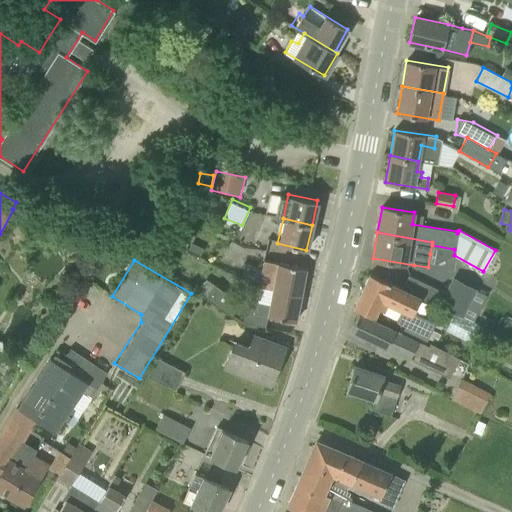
[(300,293),(305,267),(277,261),(272,286),(300,293)]
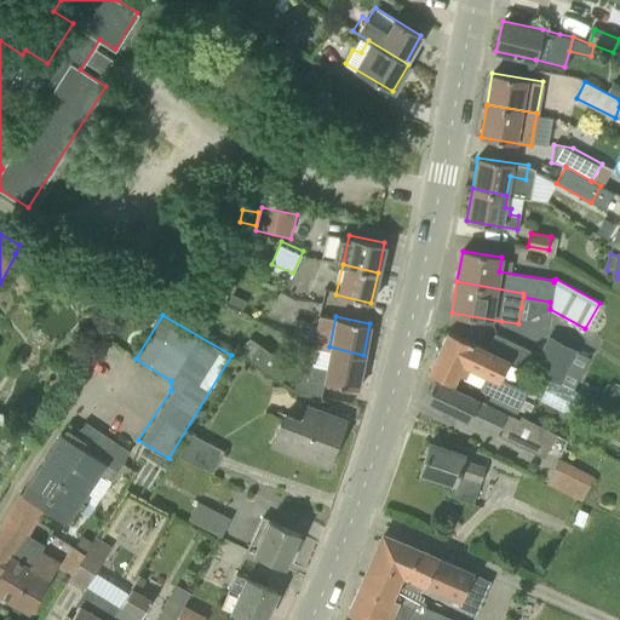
[(498,380),(509,357),(488,349),(472,342),(448,331),(429,371),(454,383),(459,373),(464,375),(468,368),(487,377),(477,400),(506,413),(516,418),(527,394),(498,380)]
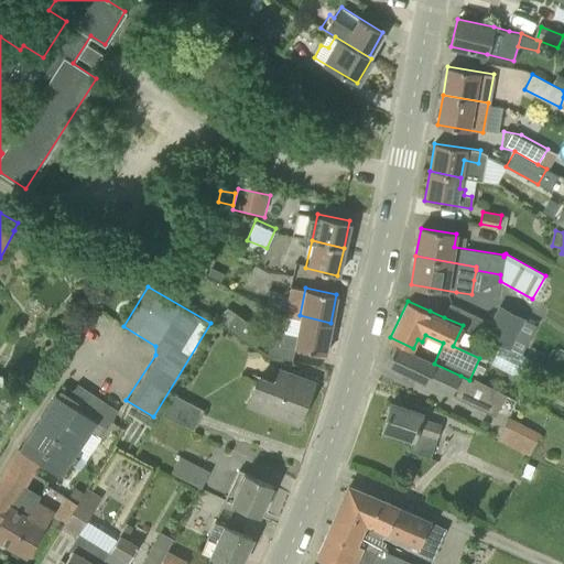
[(444,317),(463,325),(483,335),(509,348),(510,347),(520,353),(535,325),(524,320),(525,318),(498,304),(489,322),(451,304),(444,317)]
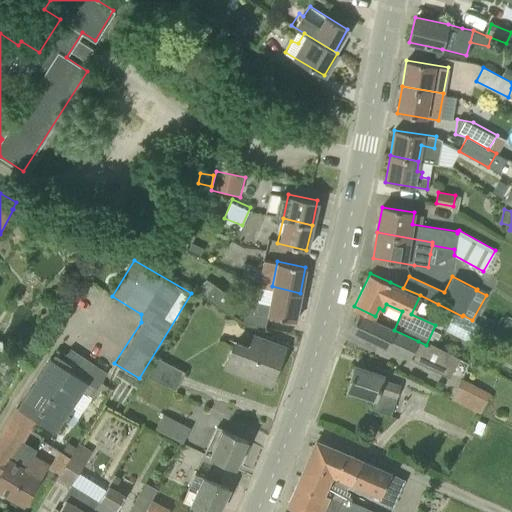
[(232,315),(241,303),(215,284),(206,295),(232,315)]
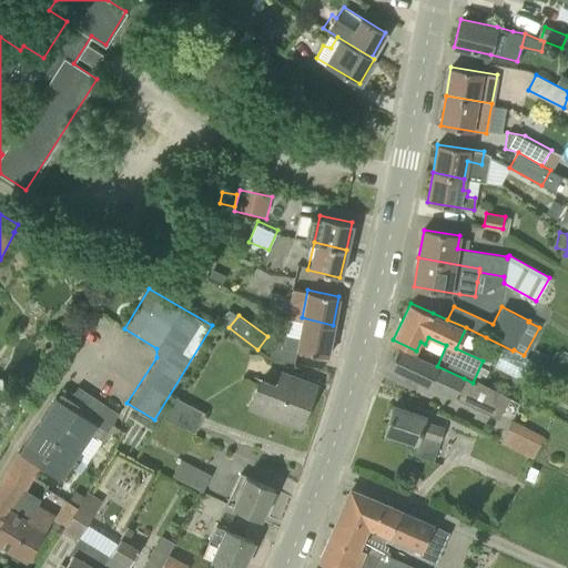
[(327,355),(333,325),(302,317),(298,335),(284,333),(284,334),(274,332),(270,355),(295,362),(297,350),(327,355)]
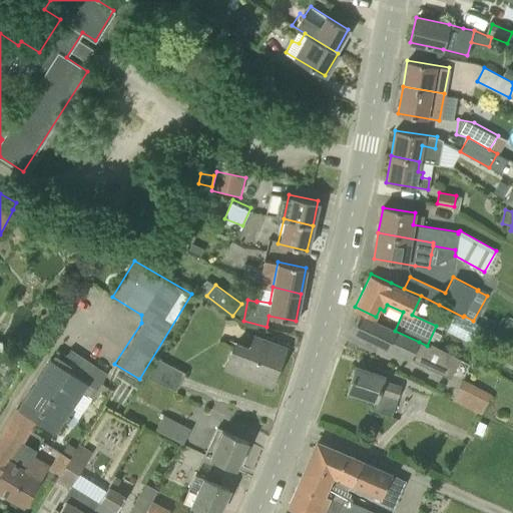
[(395,331),(360,313),(351,331),(411,359),(424,366),(424,365),(436,371),(438,368),(451,375),(459,358),(441,349),(439,351),(432,348),(427,346),(419,342),(419,343),(395,331)]
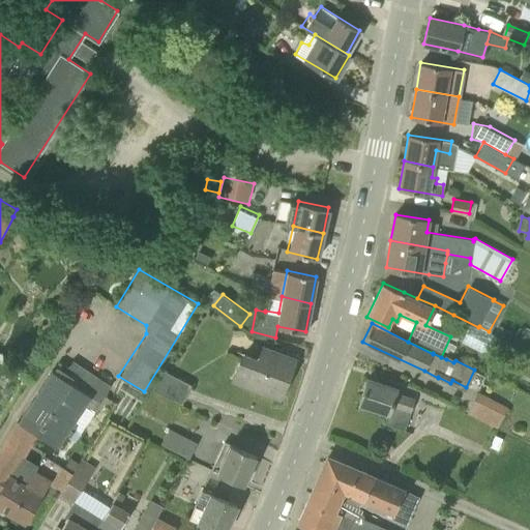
[(295,358),(261,346),(256,356),(241,350),(230,378),(280,398),(295,358)]
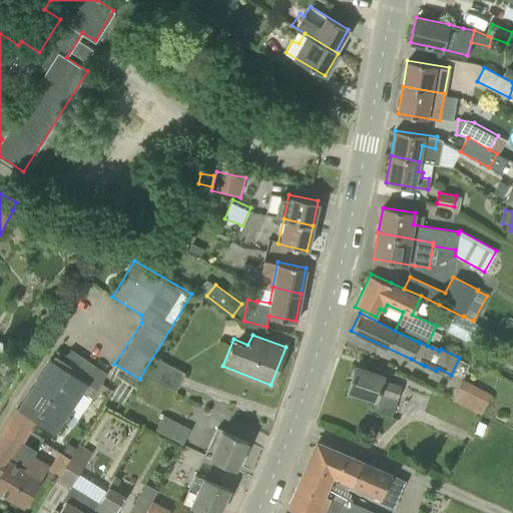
[(79,355),(75,360),(66,354),(58,363),(50,358),(16,408),(17,408),(0,435),(0,491),(23,506),(48,464),(33,455),(36,451),(22,443),(36,420),(54,433),(82,391),(90,397),(106,373),(79,355)]
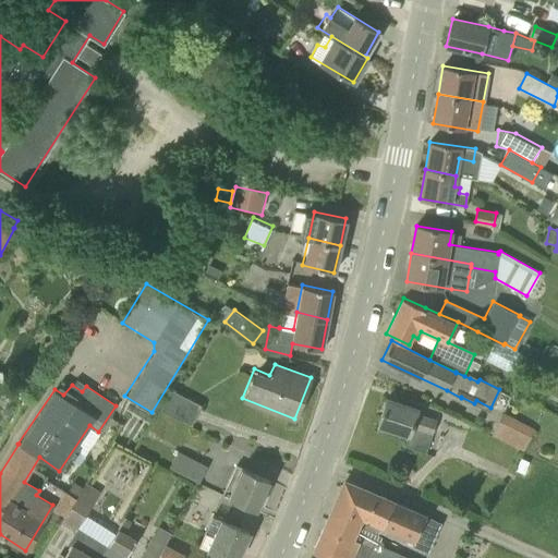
[(190,425),(201,404),(171,389),(160,410),(190,425)]
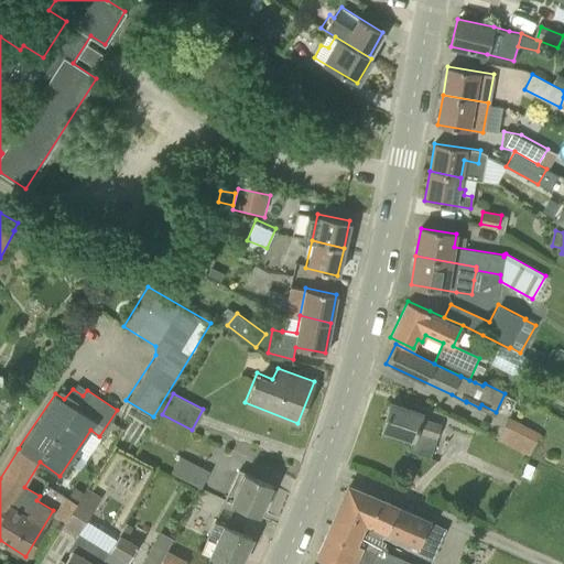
[(430,457),(435,442),(441,424),(421,418),(423,413),(390,403),(381,430),(412,440),(409,449),(430,457)]
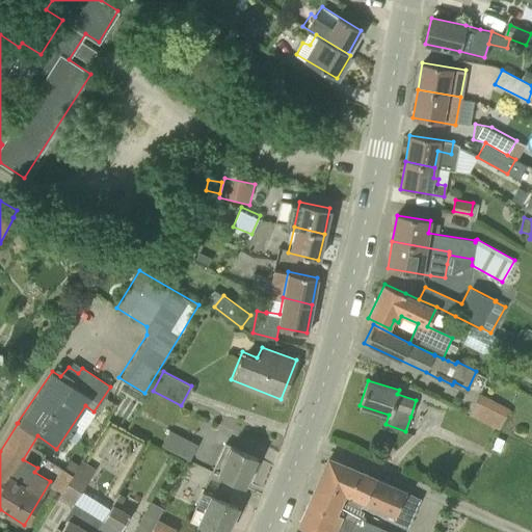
[(499,430),(506,417),(509,408),(479,392),(469,415),(499,430)]
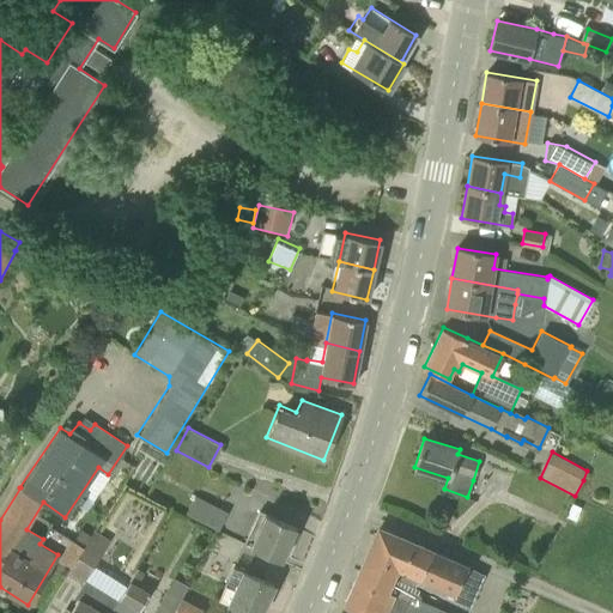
[(219,527),(228,509),(198,493),(189,511),(219,527)]
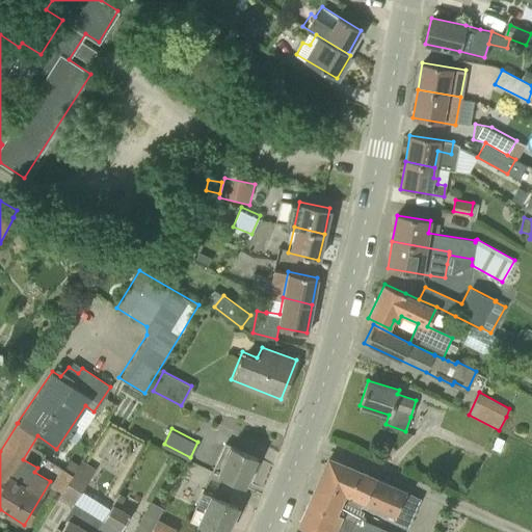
[(243,486),(257,456),(225,443),(212,471),(243,486)]
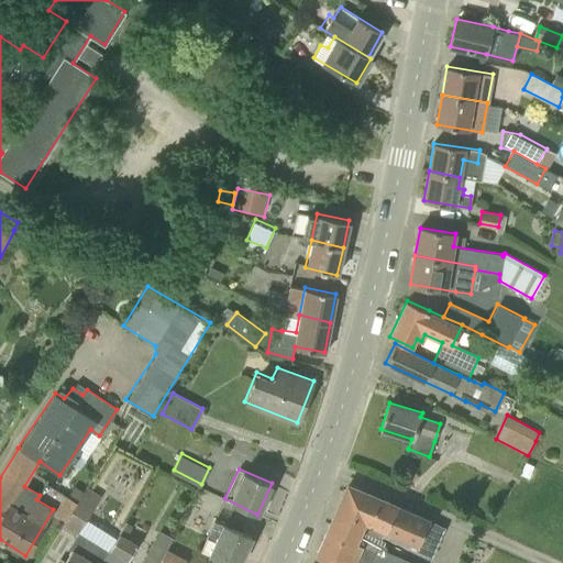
[(345,487),(335,509),(326,534),(393,562),(414,562),(403,558),(401,559),(385,551),(386,547),(383,544),(384,541),(381,539),(382,537),(384,530),(395,505),(351,486),(345,487)]
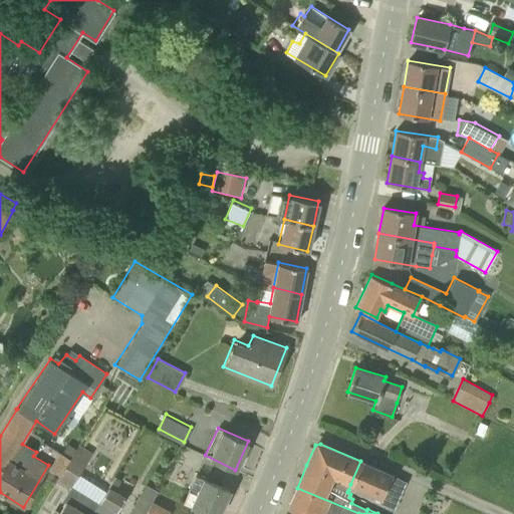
[(68,489),(70,486),(91,453),(79,445),(55,481),(68,489)]
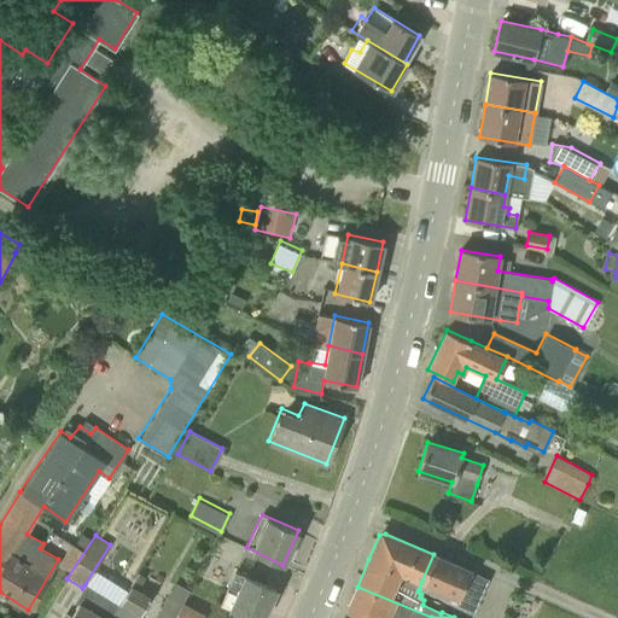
[(71,541),(60,563),(70,567),(82,546),(71,541)]
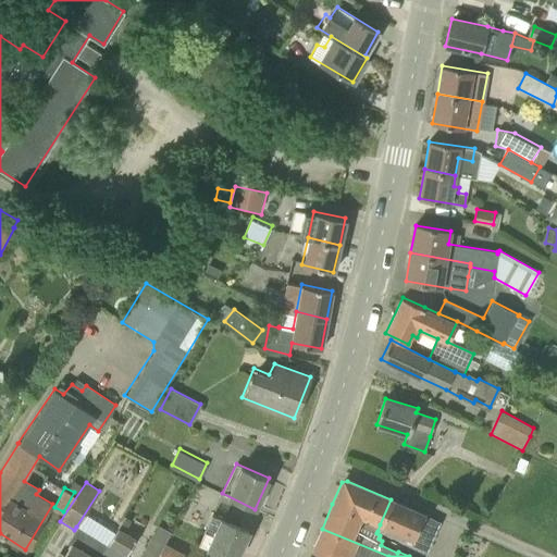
[(424,515),(391,499),(380,524),(378,531),(425,551),(440,521),(424,515)]
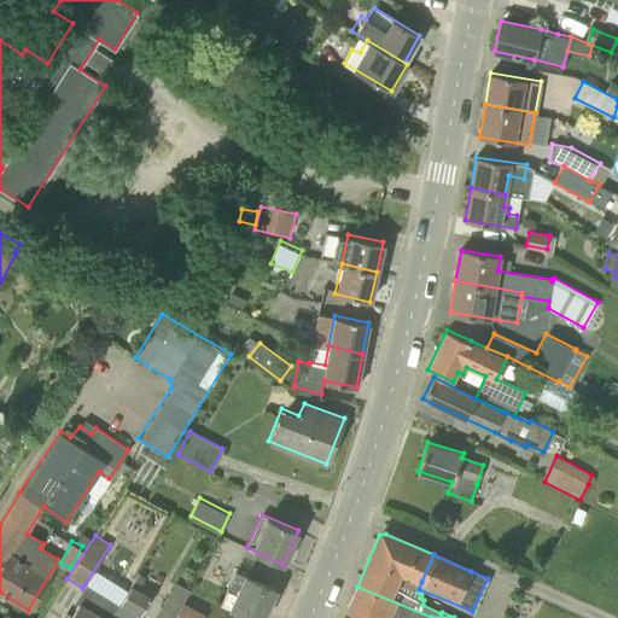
[(145,576),(138,573),(120,604),(140,616),(152,598),(138,589),(145,576)]
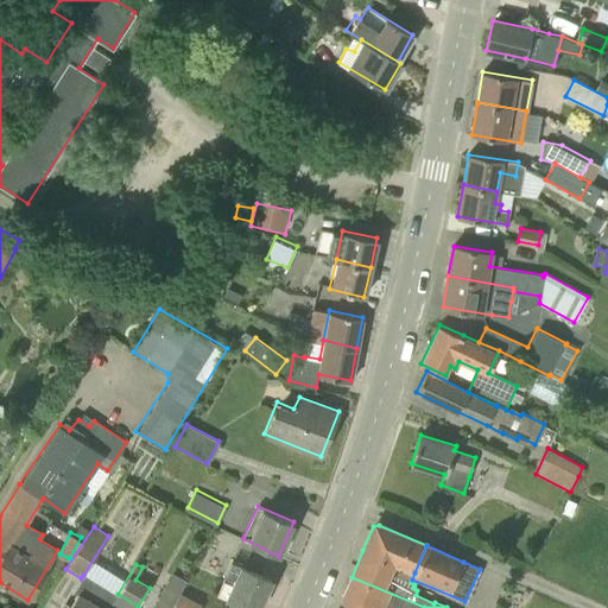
[(249,607),(258,607),(271,580),(241,564),(232,581),(223,576),(216,590),(249,607)]
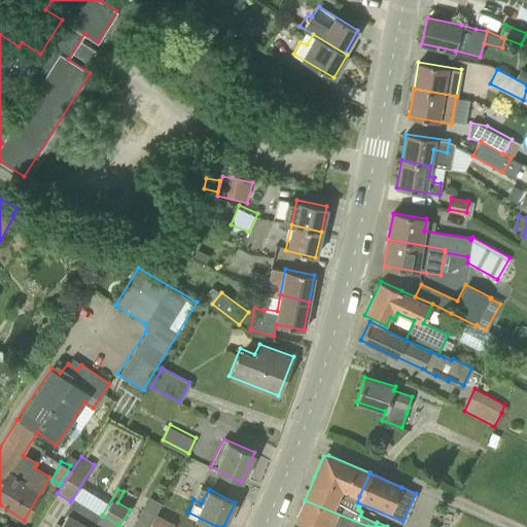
[(100,515),(72,498),(70,501),(64,512),(67,514),(59,526),(93,526),(97,521),(100,515)]
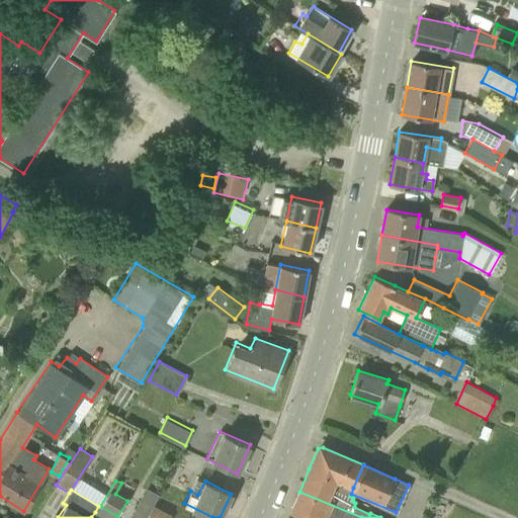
[(361,517),(299,492),(291,510),(309,517),(361,517)]
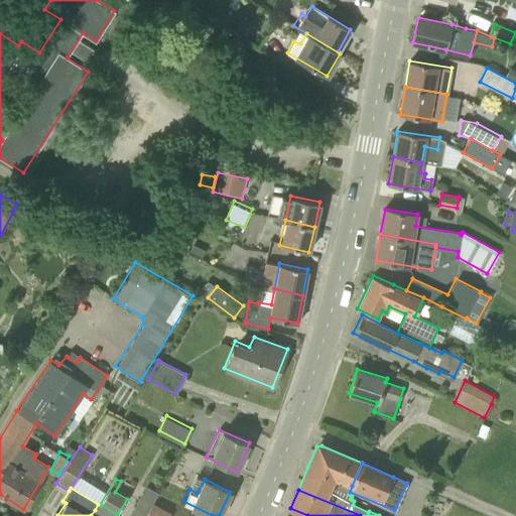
[(129,515),(146,515),(153,505),(140,497),(129,515)]
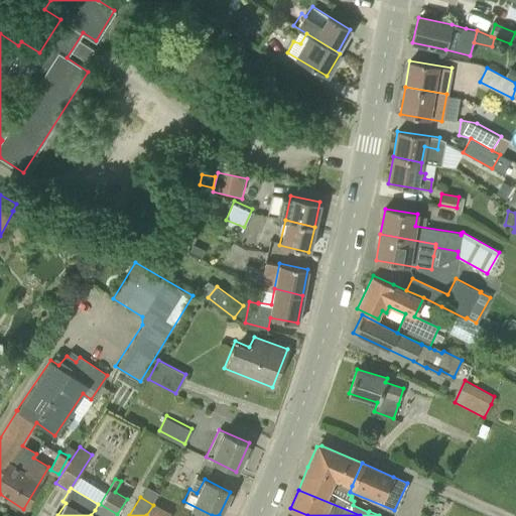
[(173,515),(153,505),(146,515),(173,515)]
